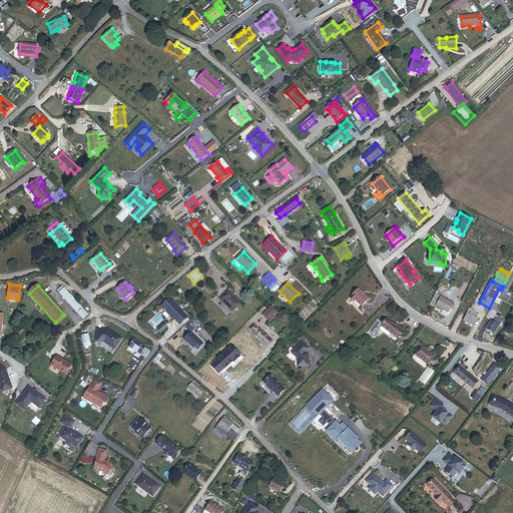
[(83,319),(88,314),(63,287),(58,292),(83,319)]
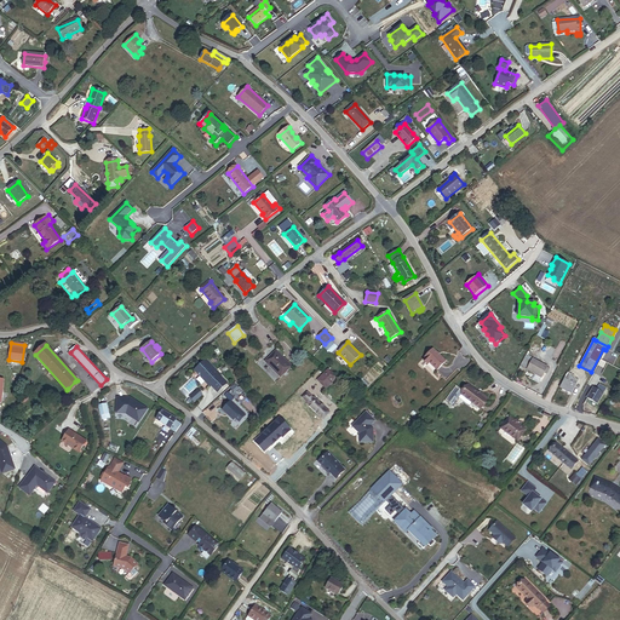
[(446,361),(434,349),(424,359),(429,363),(429,362),(437,369),(446,361)]
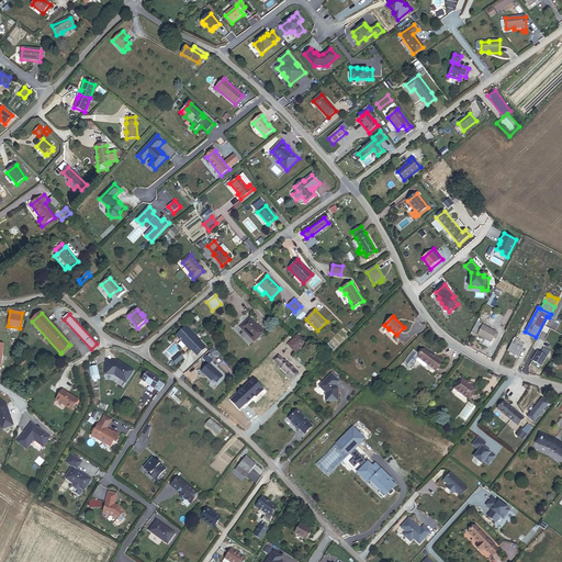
[(255,343),(265,334),(250,319),(240,329),(255,343)]
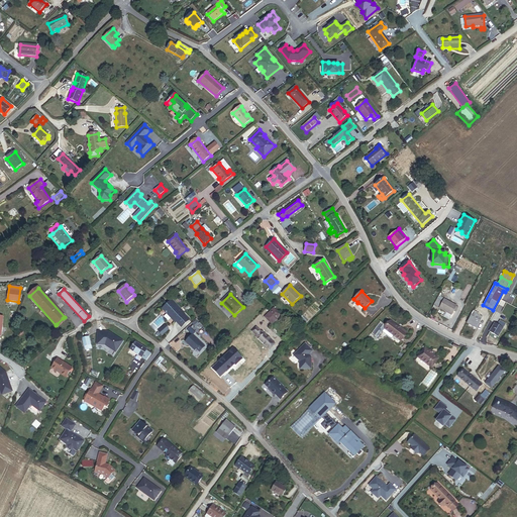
[(458,308),(455,307),(456,306),(438,296),(433,306),(451,315),(453,311),(455,312),(458,308)]
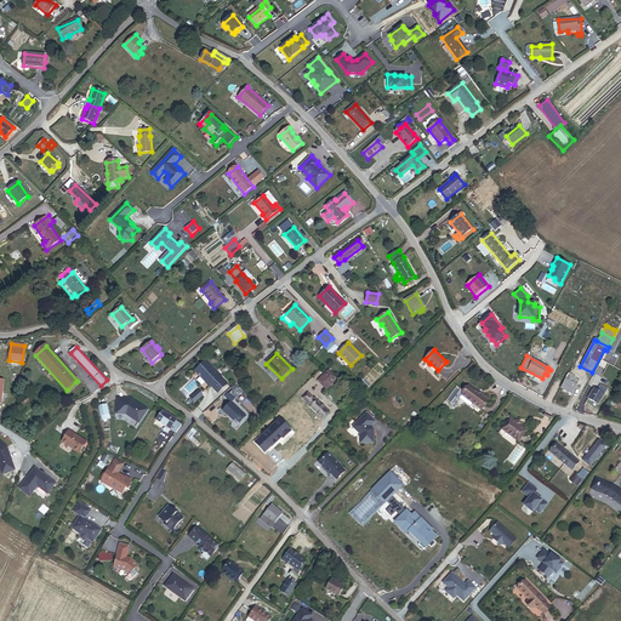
[(222,377),(206,360),(195,370),(201,376),(200,376),(210,387),(211,386),(217,393),(227,383),(221,377),(222,377)]
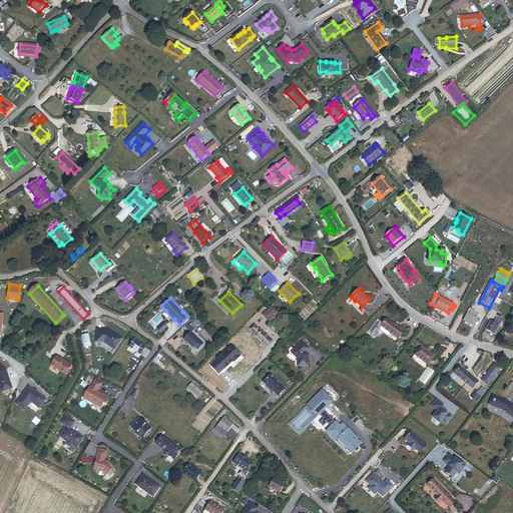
[(276,317),(279,314),(273,308),(264,316),(267,320),(273,314),(276,317)]
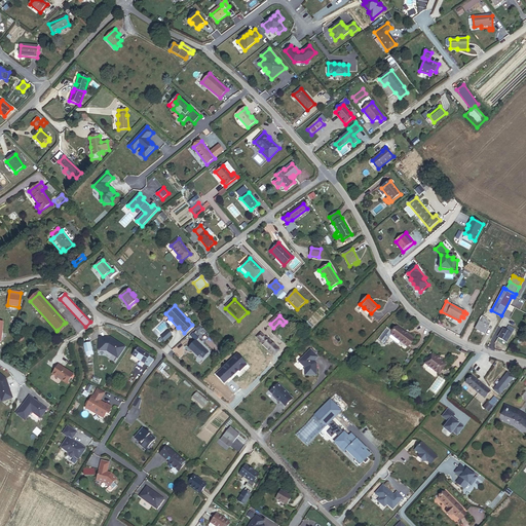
[(476,329),(485,334),(490,324),(485,321),(486,318),(483,316),(476,329)]
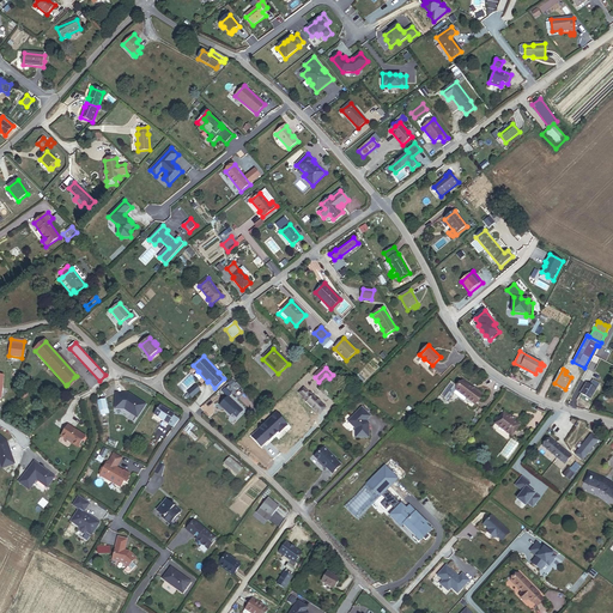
[(319,382),(322,386),(329,378),(326,375),(319,382)]
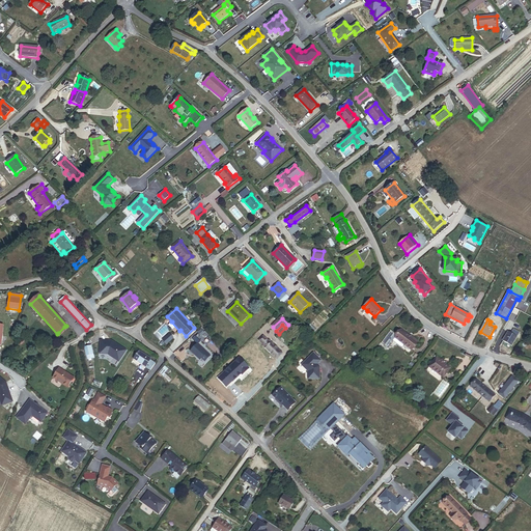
[(60,335),(67,329),(64,327),(58,333),(60,335)]
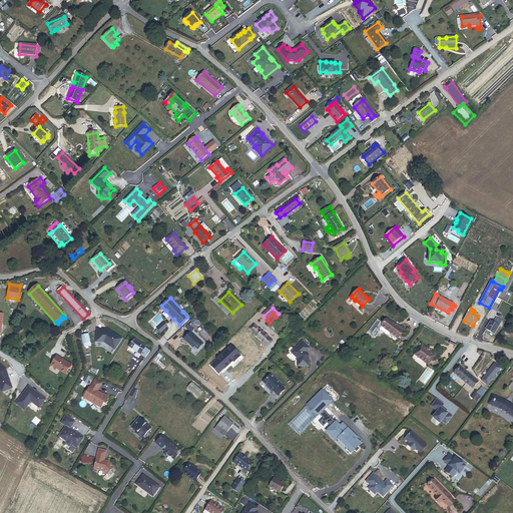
[(493,323),(499,327),(502,322),(496,318),(493,323)]
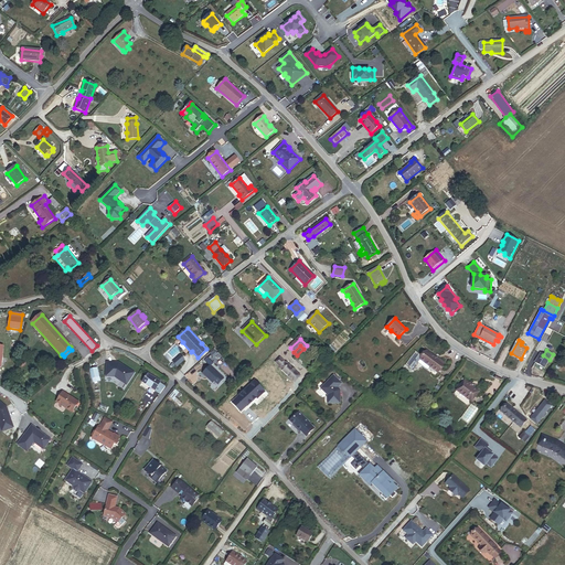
[(443,364),(426,351),(420,359),(420,360),(418,362),(427,370),(430,366),(437,372),(443,364)]
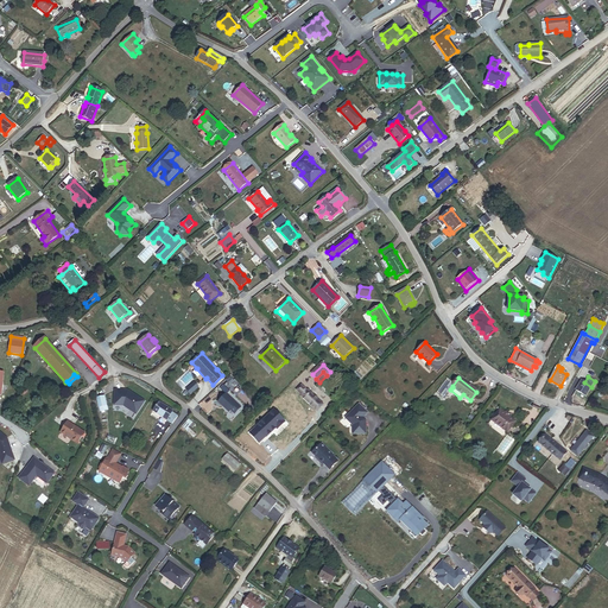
[(584,396),(586,397),(591,387),(584,382),(582,381),(576,391),(577,392),(576,394),(583,398),(584,396)]
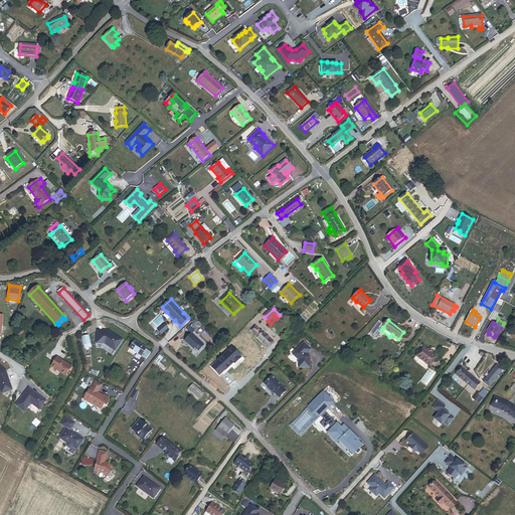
[(166,330),(162,326),(157,332),(161,336),(166,330)]
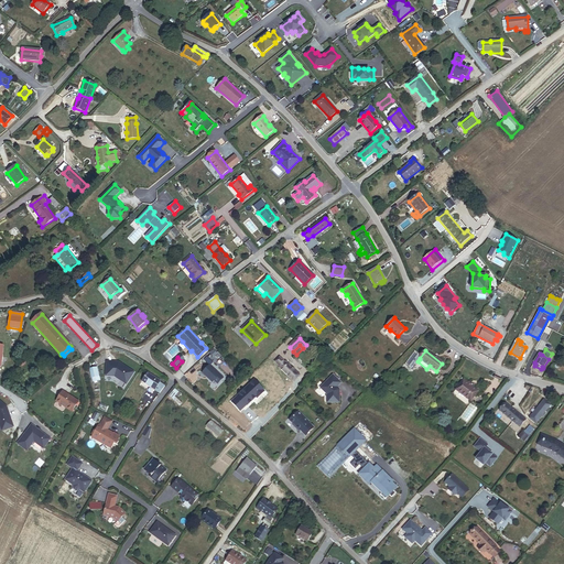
[(294,381),(300,376),(285,362),(284,364),(279,358),(275,362),(281,368),(280,368),(294,381)]
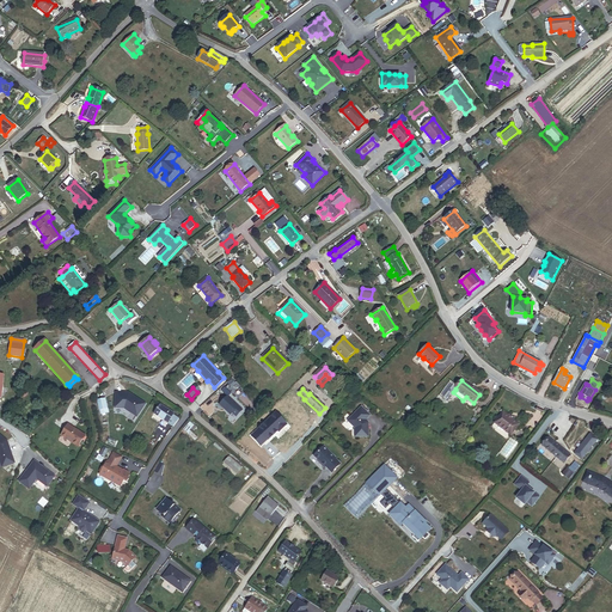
[(129,393),(115,392),(115,409),(124,410),(138,418),(147,404),(129,393)]
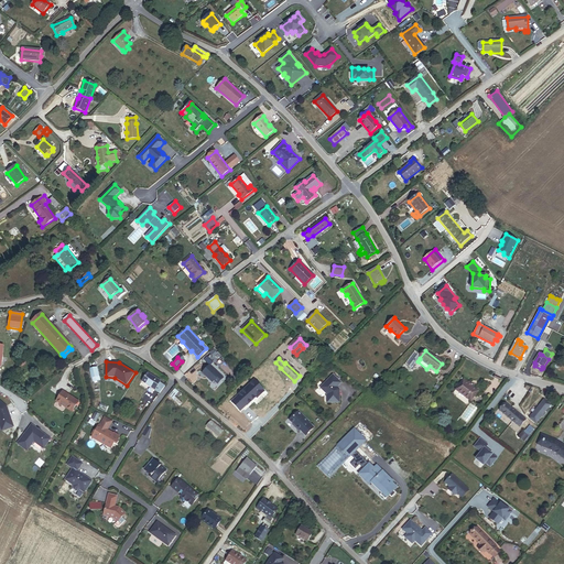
[(218,383),(224,378),(219,375),(209,366),(203,373),(213,382),(214,381),(215,380),(218,383)]
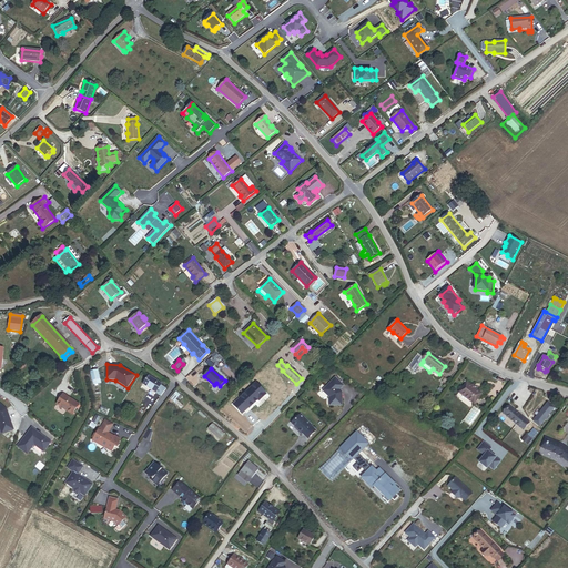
[(93,386),(102,384),(99,371),(90,372),(93,386)]
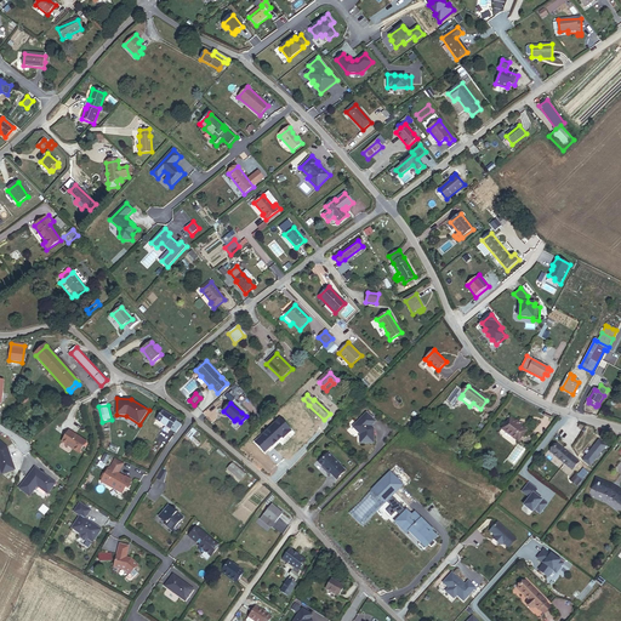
[(155,420),(170,429),(175,421),(176,420),(163,410),(155,420)]
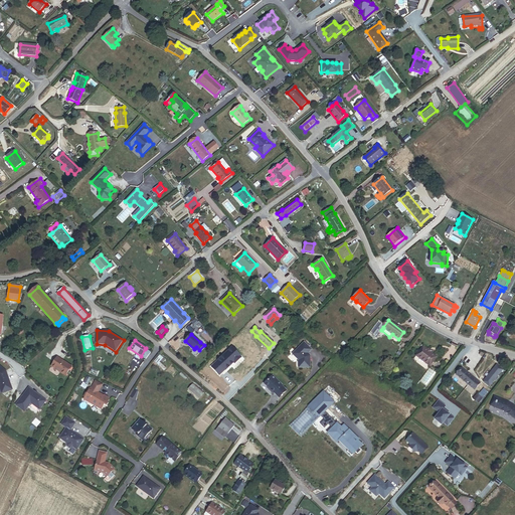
[(308,353),(311,349),(304,342),(293,354),(299,360),(299,367),(310,367),(310,355),(308,353)]
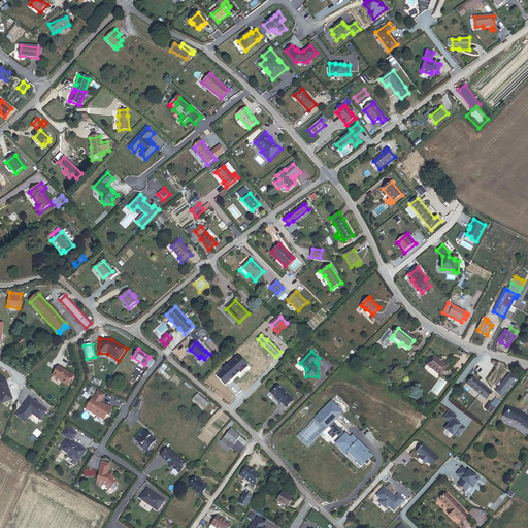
[(241,372),(248,366),(238,356),(217,375),(225,385),(231,378),(232,380),(240,371),(241,372)]
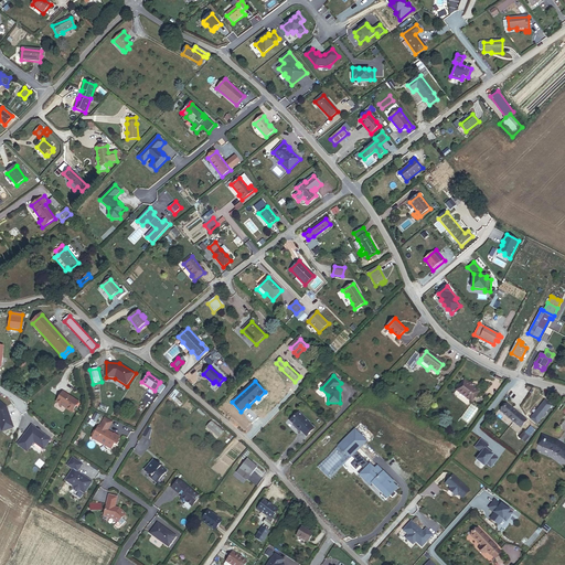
[(479,392),(472,386),(472,385),(470,383),(469,384),(465,381),(457,391),(458,391),(455,394),(458,396),(460,394),(471,402),(479,392)]
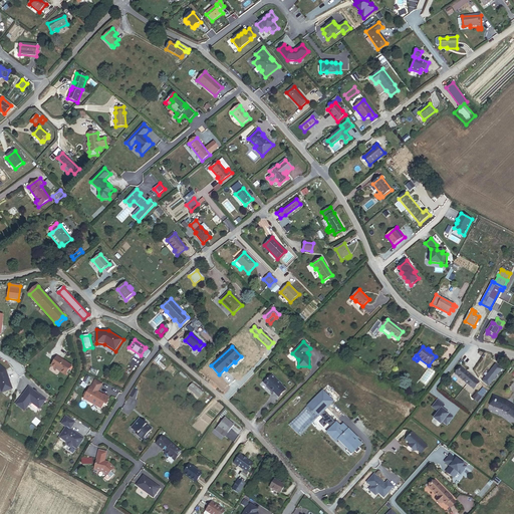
[(145,348),(141,355),(146,358),(151,352),(145,348)]
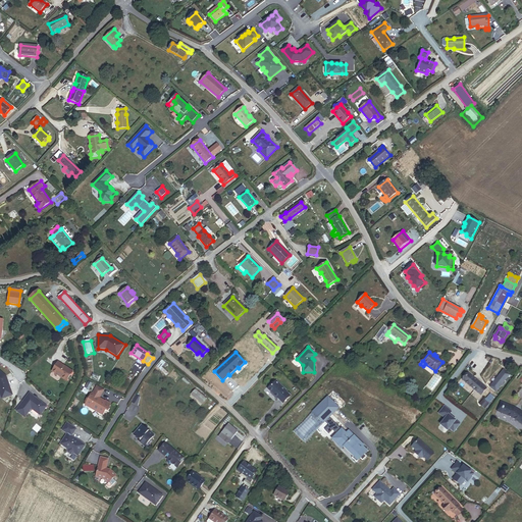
[(159,369),(162,367),(163,366),(165,363),(162,360),(156,367),(159,369)]
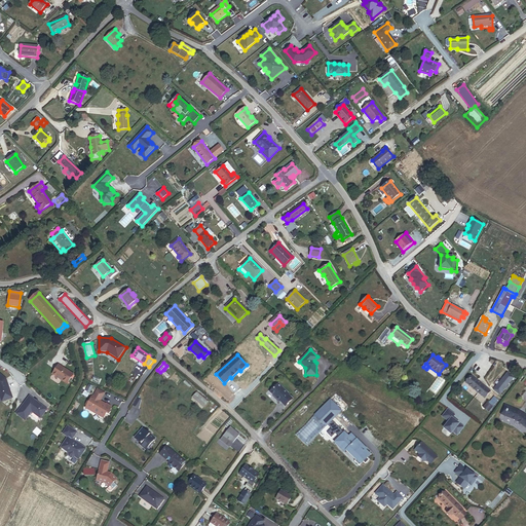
[(76,375),(61,365),(54,374),(69,384),(76,375)]
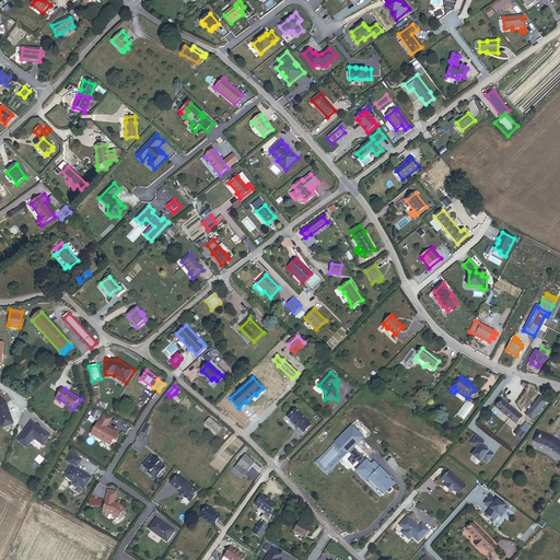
[(178,403),(181,400),(174,394),(171,396),(178,403)]
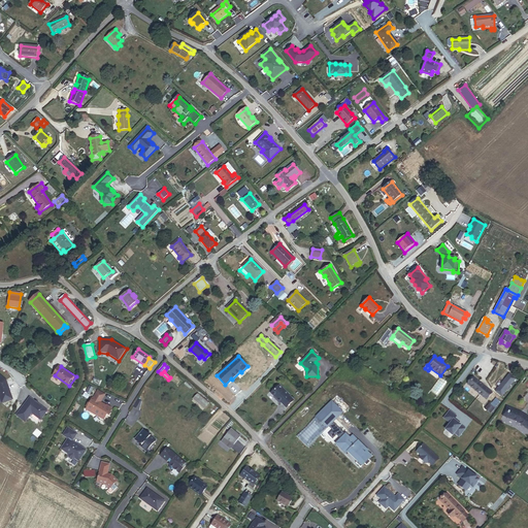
[(495,392),(501,397),(515,380),(508,375),(495,392)]
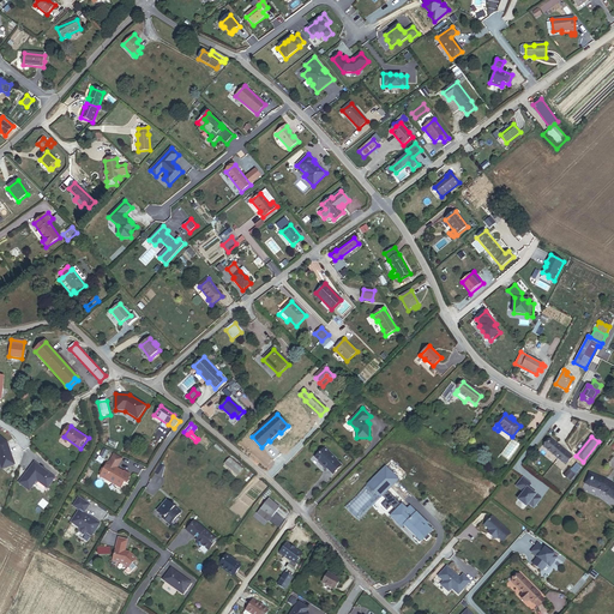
[(11,451),(10,447),(10,446),(0,439),(0,456),(7,473),(19,468),(12,451),(11,451)]
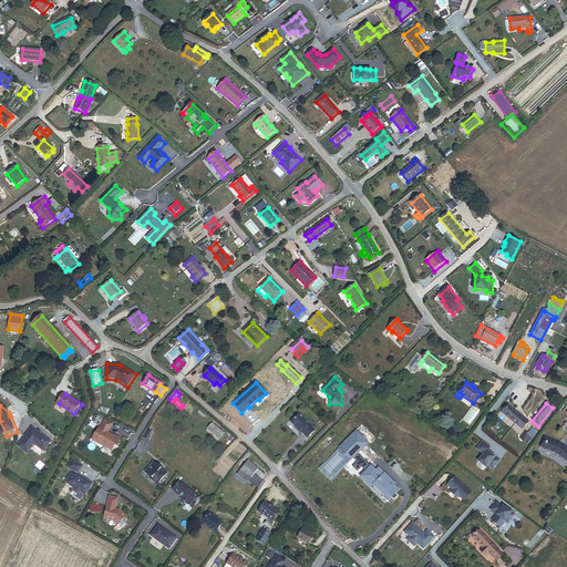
[(522,430),(528,423),(508,406),(502,414),(522,430)]
